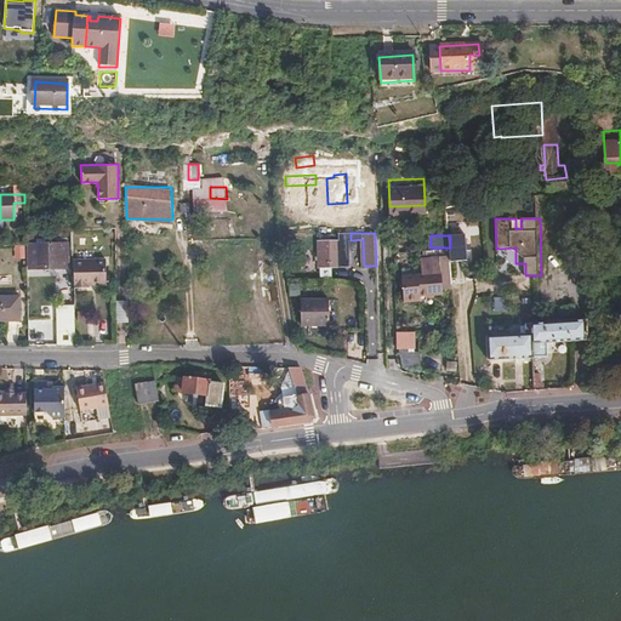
[(341,266),(340,240),(320,240),(320,266),(341,266)]
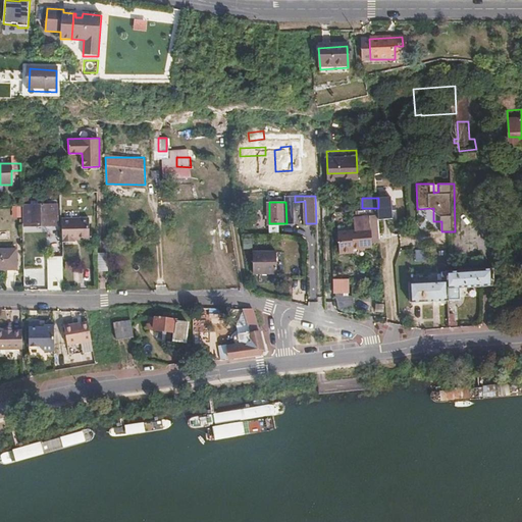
[(57,216),(57,204),(25,204),(25,224),(59,224),(59,215),(57,216)]
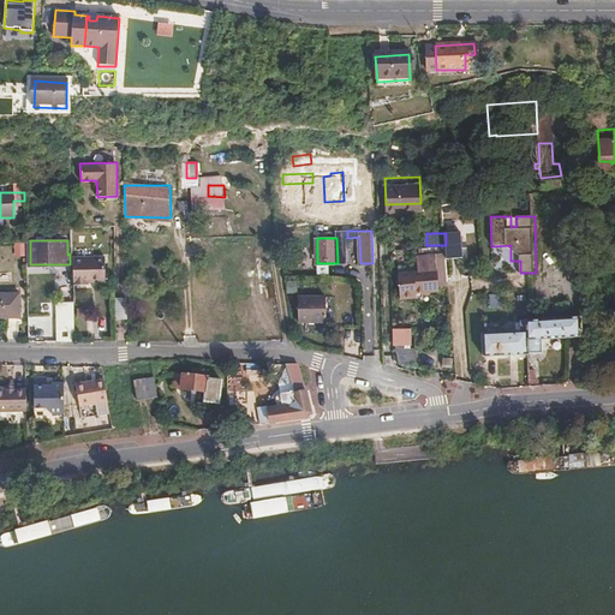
[(16,257),(25,256),(24,243),(15,243),(16,257)]
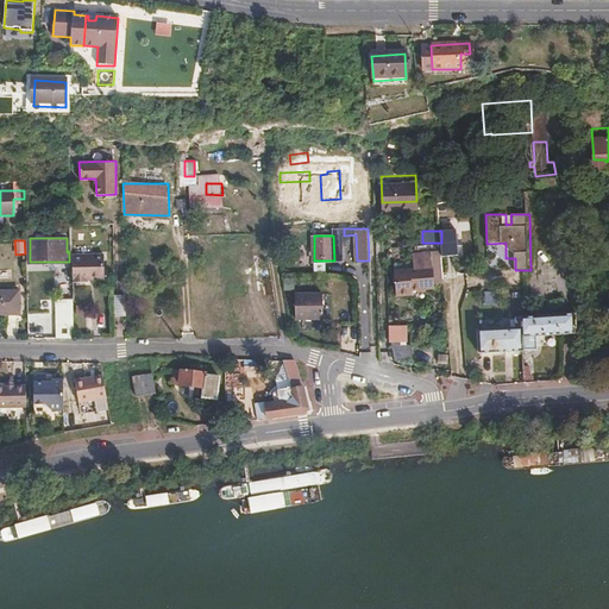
[(445,283),(443,251),(415,253),(416,269),(399,270),(401,295),(416,295),(416,289),(438,288),(438,283),(445,283)]
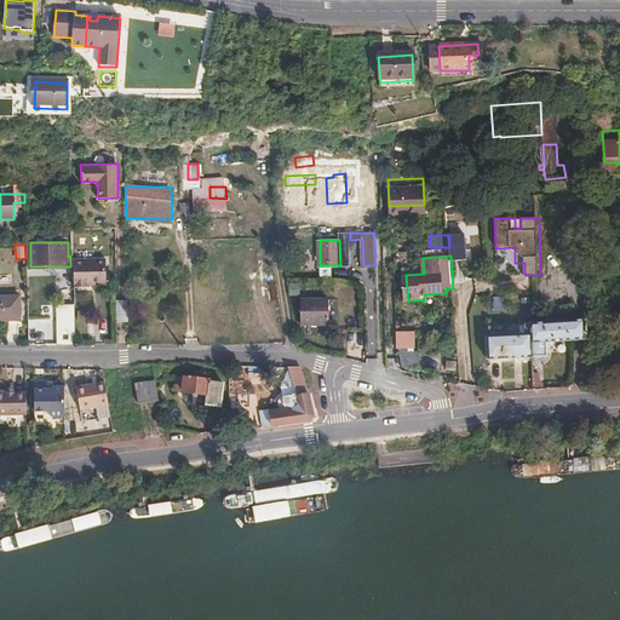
[(74,263),(75,290),(90,290),(90,285),(108,283),(107,262),(74,263)]
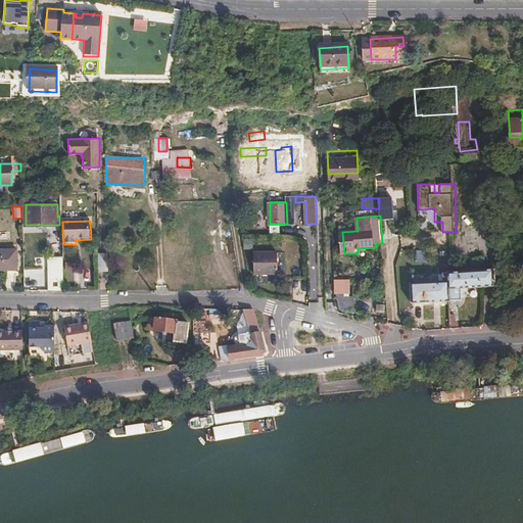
[(254,247),(253,238),(244,238),(245,247),(254,247)]
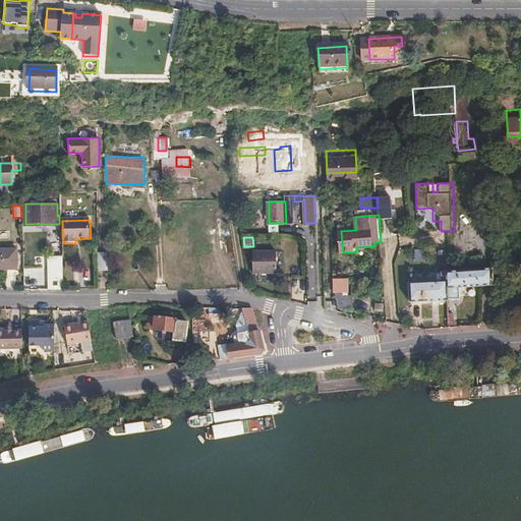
[(0,267),(16,267),(15,246),(0,246),(0,267)]
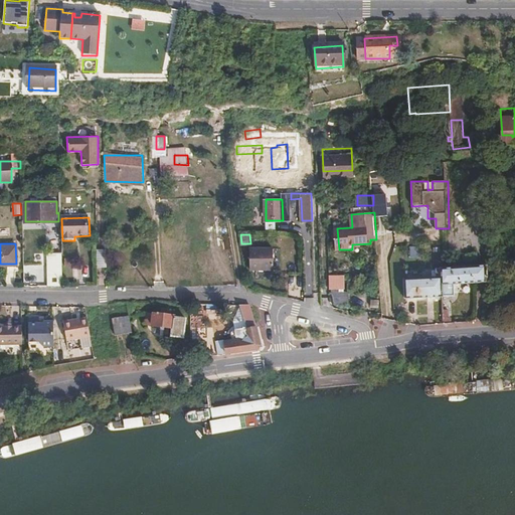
[(98,248),(98,268),(109,268),(109,249),(98,248)]
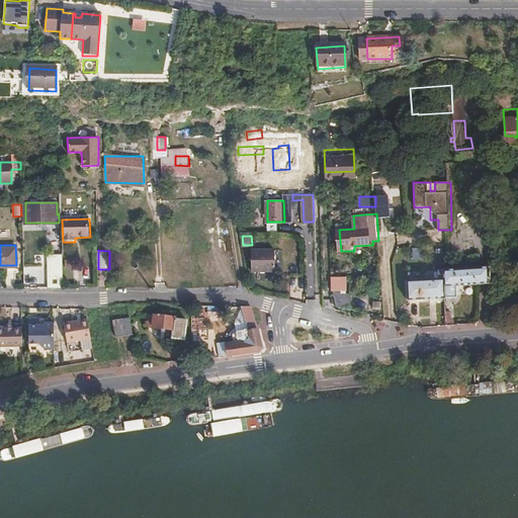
[(275,273),(275,253),(252,253),(253,273),(275,273)]
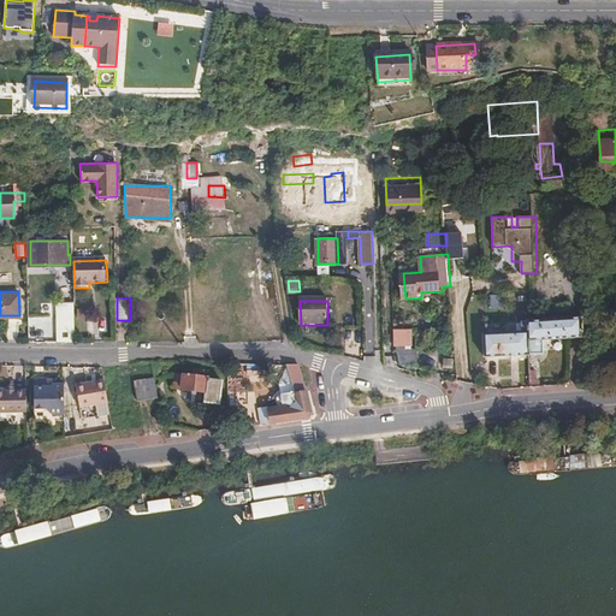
[(64,317),(64,343),(71,343),(72,347),(77,347),(76,317),(64,317)]
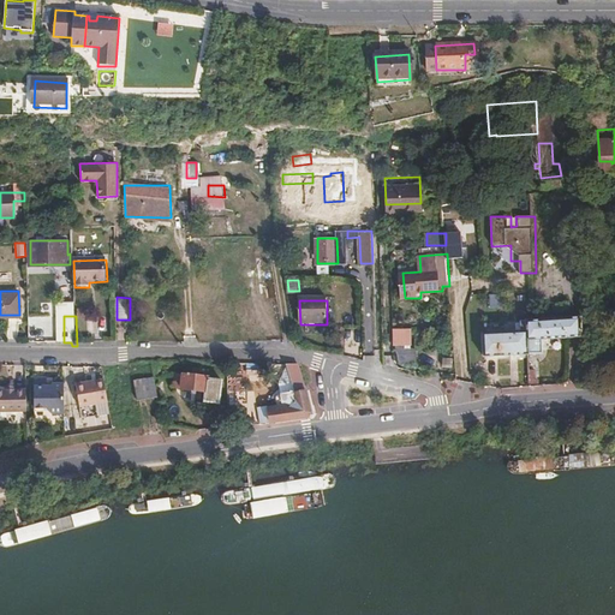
[(569,336),(568,316),(526,318),(529,352),(542,351),(541,338),(569,336)]
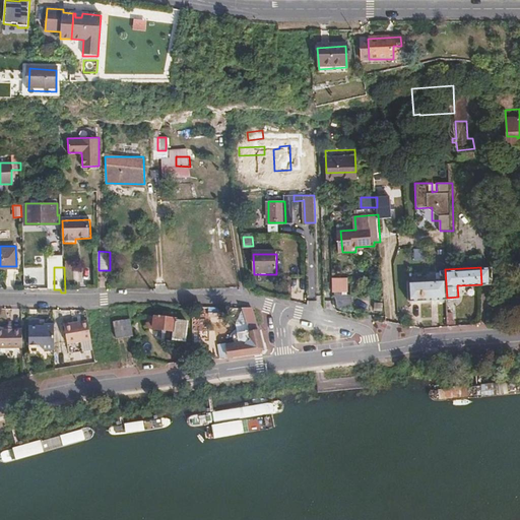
[(491,283),(491,267),(480,267),(481,284),(491,283)]
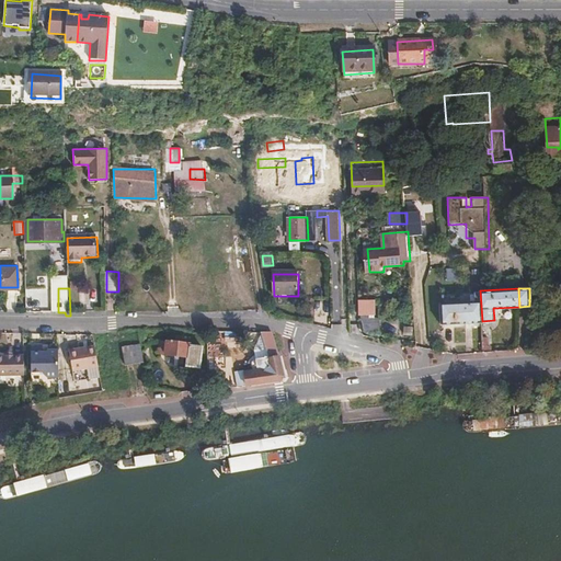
[(482,321),(480,290),(474,292),(474,300),(439,302),(442,323),(482,321)]
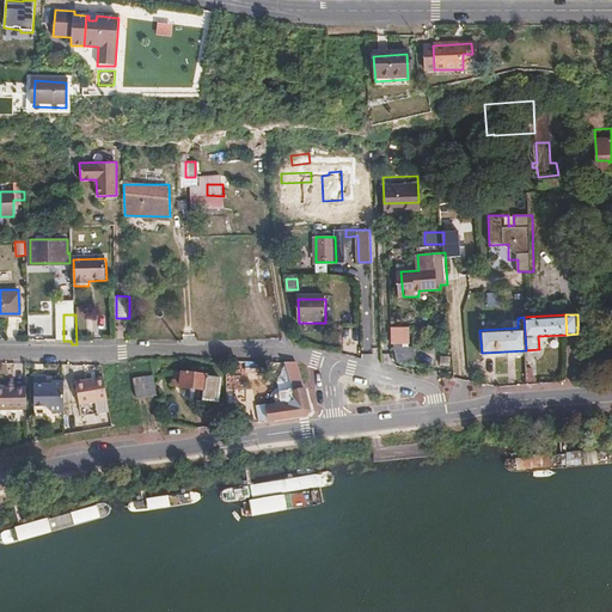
[(408,328),(392,328),(392,343),(409,342),(408,328)]
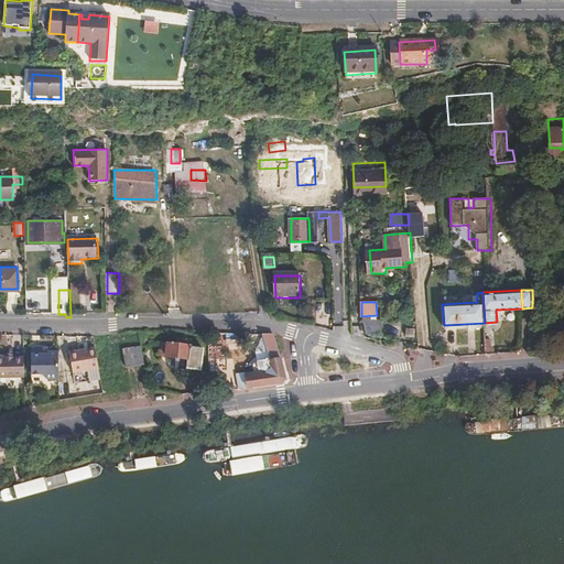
[(246,373),(249,388),(271,384),(283,382),(285,380),(286,378),(282,357),(273,334),(263,333),(269,348),(262,350),(263,355),(268,355),(269,358),(261,360),(257,360),(253,365),(256,372),(246,373)]
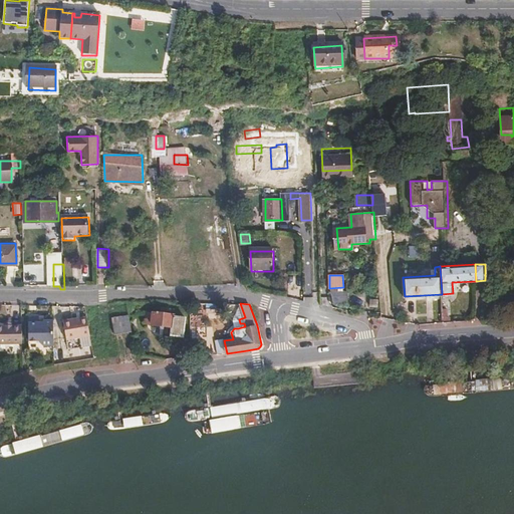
[(175,314),(154,312),(153,324),(173,326),(172,335),(184,336),(186,317),(175,317),(175,314)]
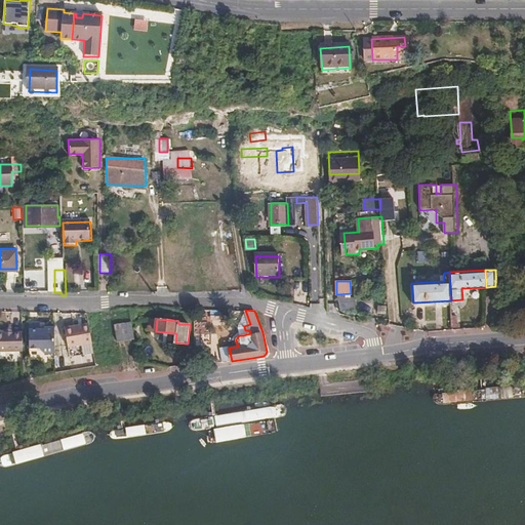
[(117,339),(133,338),(132,322),(116,323),(117,339)]
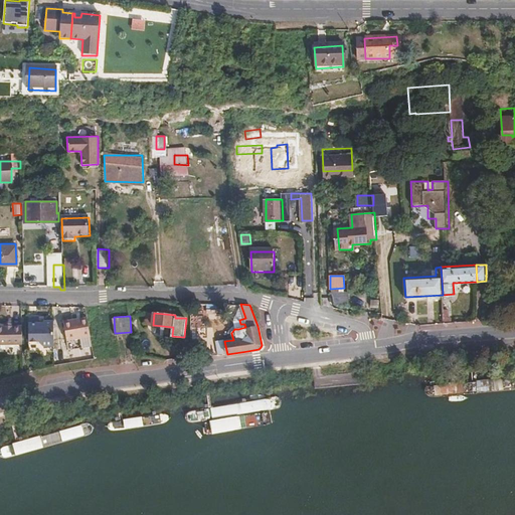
[(52,346),(50,321),(40,322),(40,324),(36,324),(36,317),(25,318),(26,342),(37,342),(42,346),(52,346)]
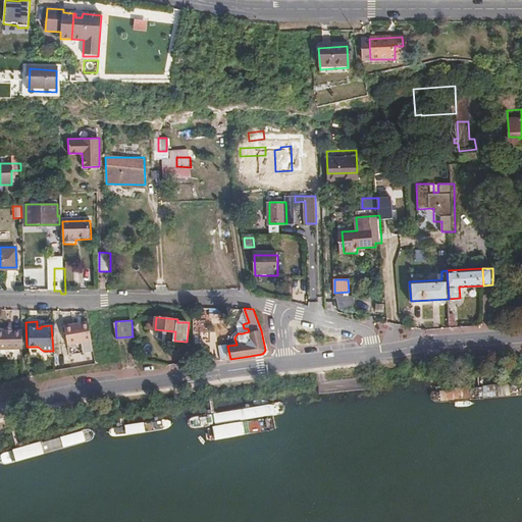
[(90,340),(90,329),(90,322),(65,323),(65,341),(90,340)]
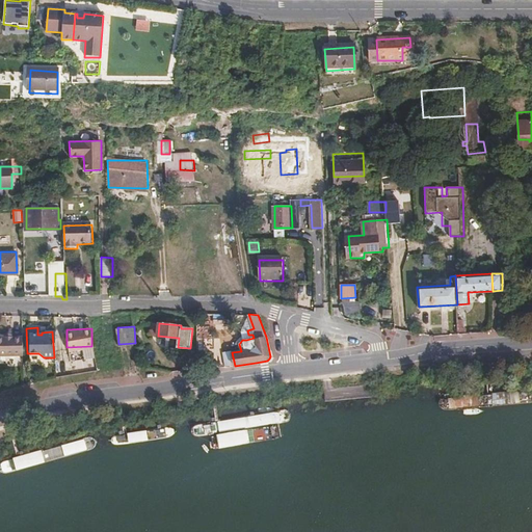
[(236,328),(220,330),(221,339),(237,336),(236,328)]
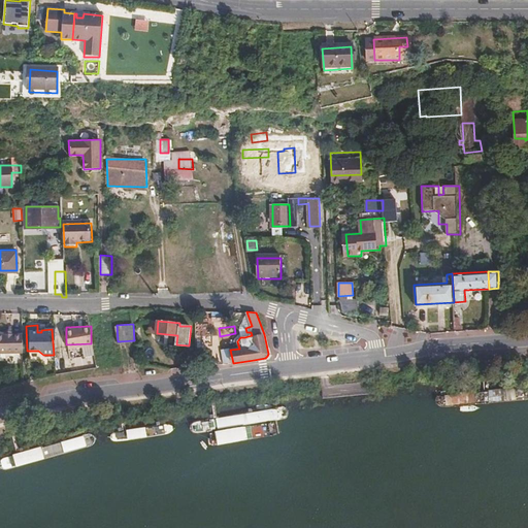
[(7,335),(7,354),(22,353),(21,334),(7,335)]
